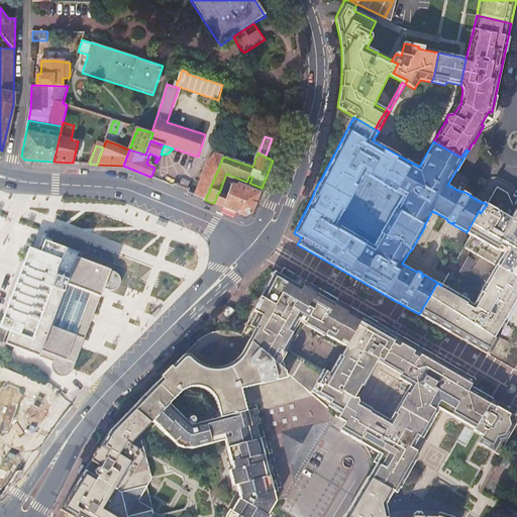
[(205,200),(223,157),(214,153),(207,165),(195,193),(194,195),(205,200)]
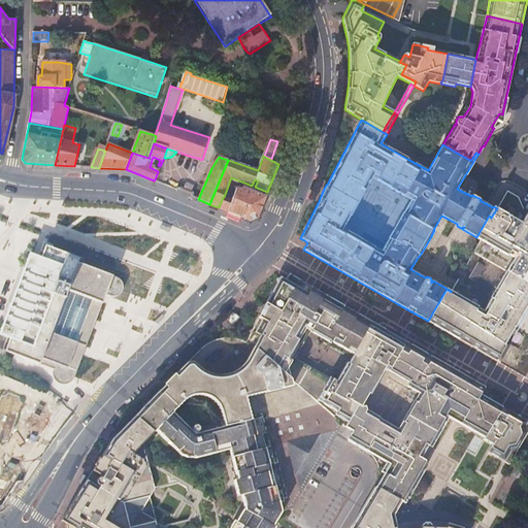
[(258,218),(265,198),(243,189),(241,192),(236,190),(232,200),(224,197),(223,197),(219,207),(251,221),(258,218)]
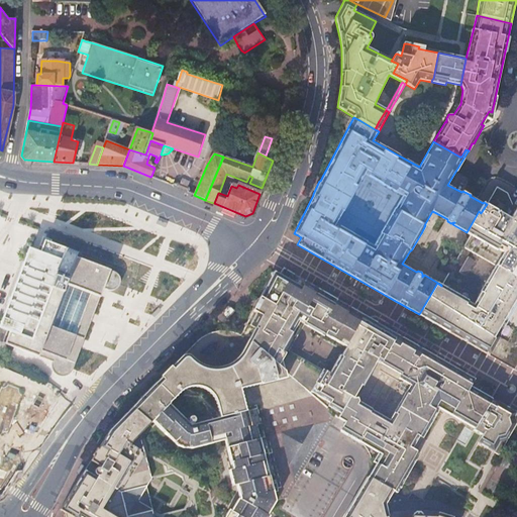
[(516,198),(514,204),(516,205),(516,206),(513,205),(508,193),(497,187),(487,204),(481,213),(479,211),(467,232),(471,235),(441,285),(441,286),(437,283),(419,314),(455,335),(514,370),(516,365),(516,198)]
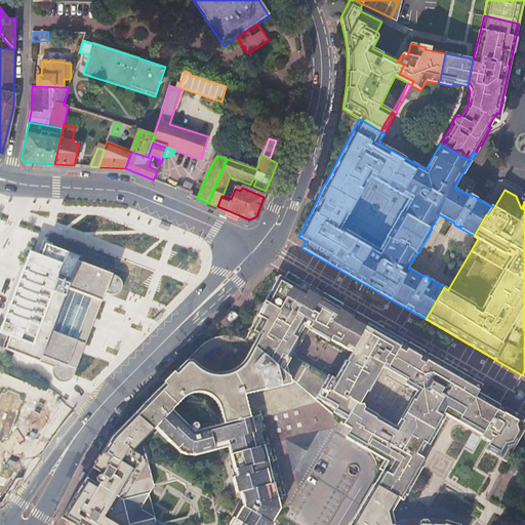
[(27,263),(4,321),(0,320),(0,331),(10,336),(3,357),(10,361),(14,352),(53,366),(52,371),(52,374),(54,377),(58,380),(63,381),(67,381),(70,379),(73,376),(94,320),(106,292),(111,294),(115,294),(118,292),(121,289),(122,285),(121,281),(119,278),(116,276),(78,260),(79,255),(46,243),(41,256),(27,251),(23,261),(27,263)]
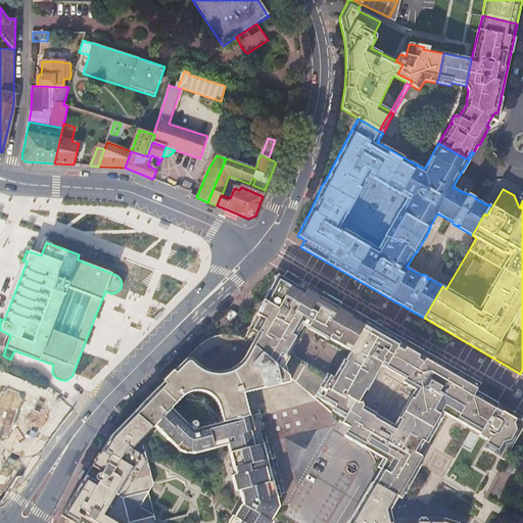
[(385,367),(399,342),(401,338),(375,323),(286,272),(283,277),(281,276),(277,274),(264,300),(307,328),(328,340),(329,339),(350,351),(358,354),(381,366),(384,368),(385,367)]
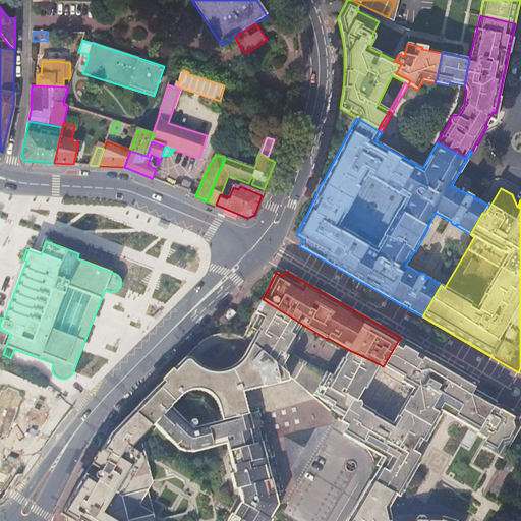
[(356,353),(349,350),(344,358),(343,357),(333,375),(327,372),(326,373),(291,353),(304,330),(306,327),(263,299),(243,336),(246,338),(252,343),(272,359),(335,416),(341,420),(356,394),(360,396),(361,396),(380,364),(356,353)]
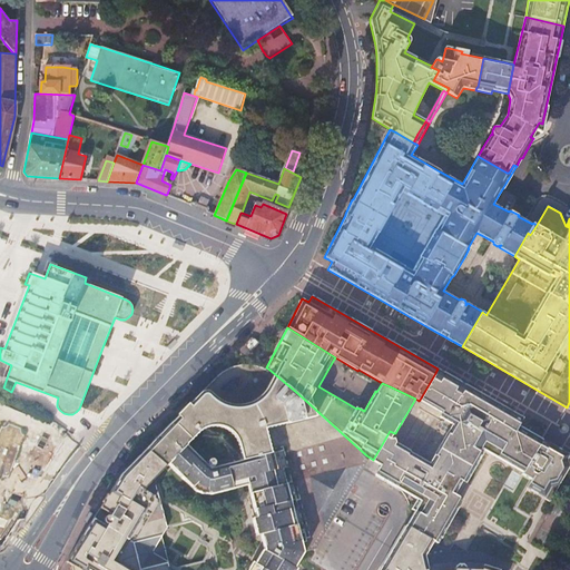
[(253,352),(261,344),(256,340),(253,338),(246,344),(248,347),(253,352)]
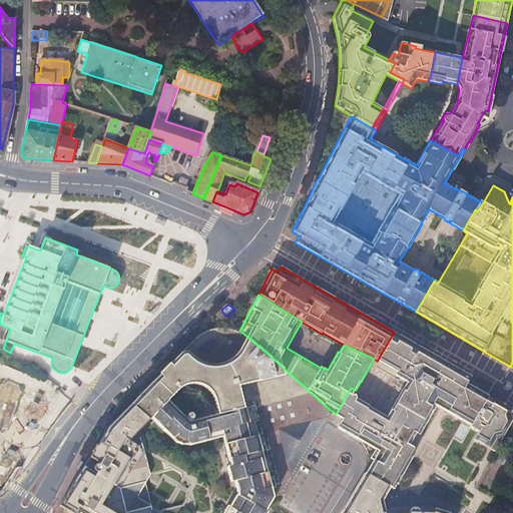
[(238,354),(248,338),(246,336),(241,334),(237,331),(230,330),(223,329),(213,330),(206,332),(200,336),(197,339),(183,353),(189,353),(190,354),(200,362),(210,365),(220,365),(229,361),(238,354)]
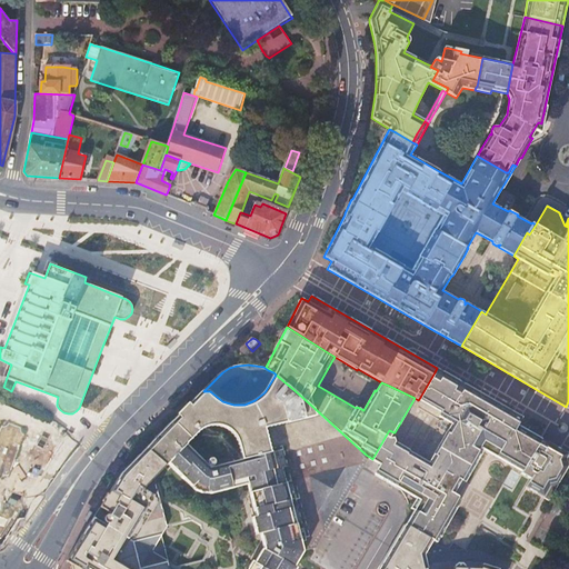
[(540,443),(542,439),(518,425),(522,418),(437,368),(435,372),(419,399),(441,412),(439,415),(439,416),(452,423),(442,439),(429,462),(461,480),(466,482),(482,452),(479,450),(481,448),(521,471),(520,473),(521,473),(540,443)]
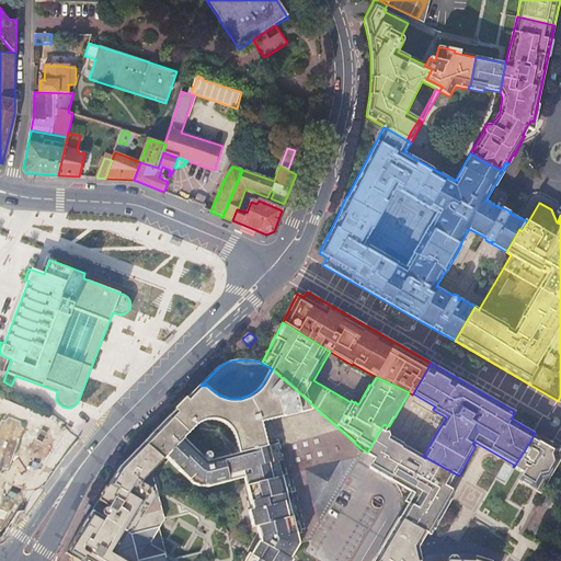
[(230,399),(219,396),(208,387),(207,386),(201,386),(181,405),(144,443),(147,445),(150,448),(163,459),(165,457),(192,483),(203,488),(207,488),(215,487),(232,482),(238,481),(244,479),(252,511),(249,512),(250,516),(252,527),(256,527),(260,542),(258,546),(250,556),(249,554),(244,560),(290,560),(299,546),(302,545),(308,544),(309,544),(310,541),(315,535),(342,491),(345,485),(358,464),(364,454),(358,450),(361,448),(293,387),(272,369),(261,387),(251,395),(241,399),(230,399)]
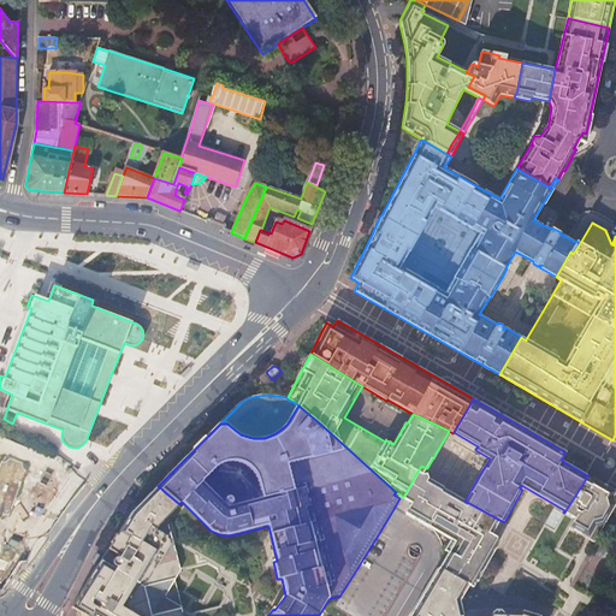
[(469,585),(473,588),(501,539),(491,534),(497,526),(499,520),(465,501),(443,489),(444,487),(421,474),(426,468),(421,466),(403,497),(403,498),(412,503),(406,513),(430,527),(451,539),(445,550),(449,552),(440,568),(469,585)]
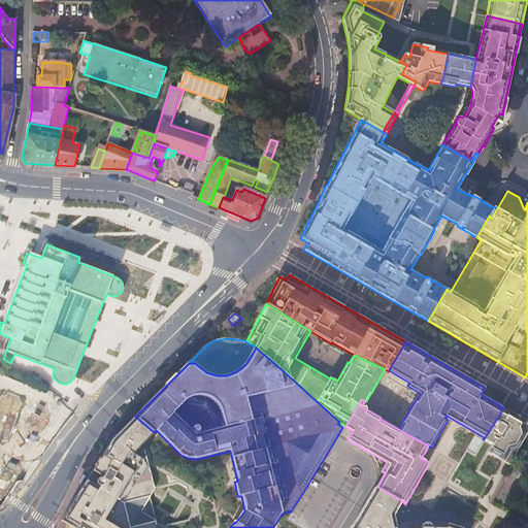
[(509,410),(503,407),(501,411),(484,439),(492,444),(487,452),(504,462),(513,448),(524,428),(527,421),(509,410)]
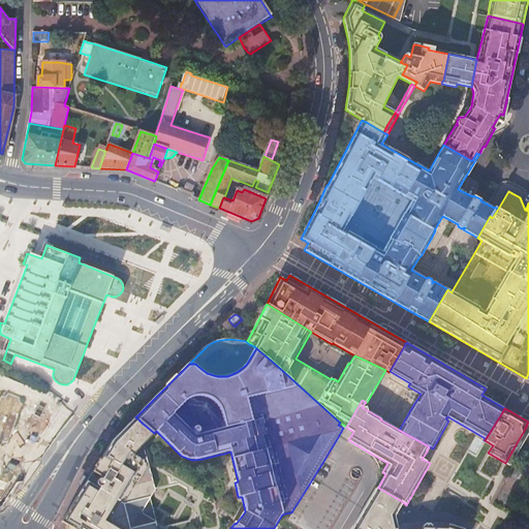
[(157,528),(156,523),(150,498),(152,495),(155,490),(155,488),(149,465),(145,449),(144,444),(154,433),(142,423),(138,419),(135,417),(134,416),(114,439),(113,439),(61,522),(67,525),(68,528),(157,528)]
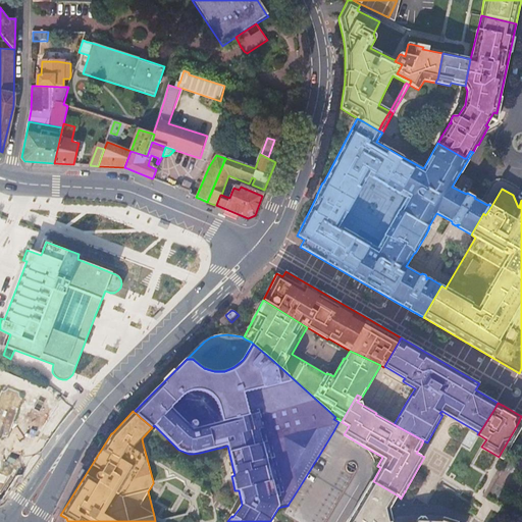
[(507,442),(499,457),(504,460),(506,457),(515,441),(521,430),(521,428),(521,416),(518,423),(507,442)]
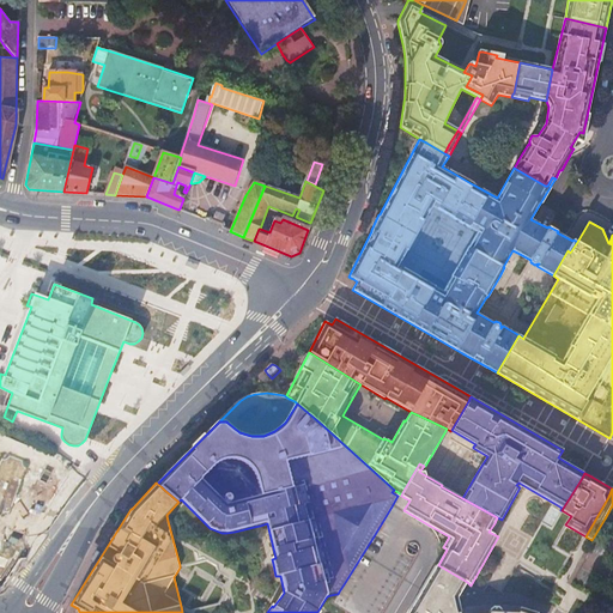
[(520,608),(519,612),(490,611),(489,612),(461,612),(460,605),(457,598),(467,582),(438,565),(437,564),(419,595),(419,596),(408,612),(536,612),(534,612),(520,608)]
